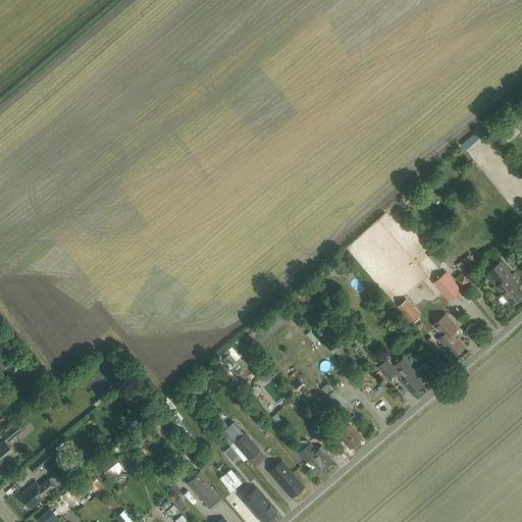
[(503,132),(509,138),(521,128),(516,121),(503,132)]
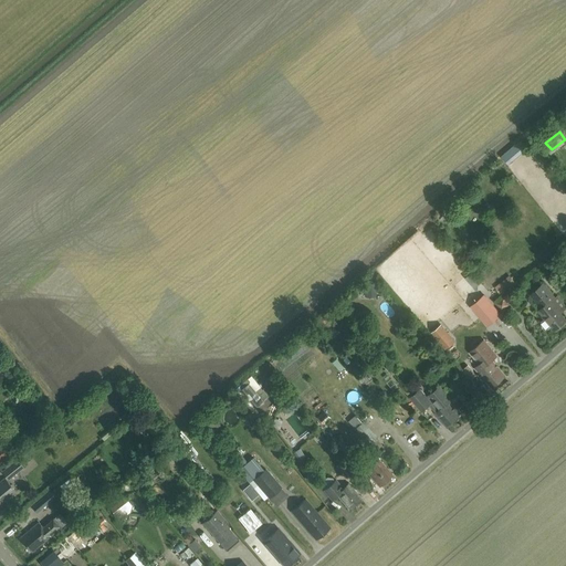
[(474,205),(483,201),(478,189),(469,192),(474,205)]
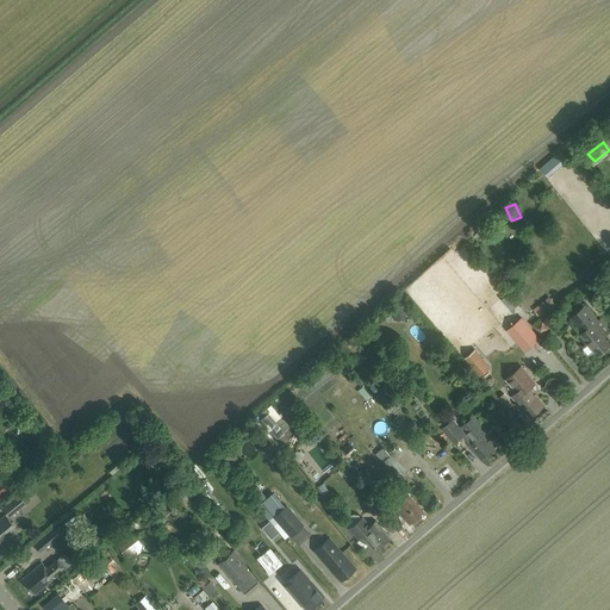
[(534,310),(540,318),(556,305),(549,297),(534,310)]
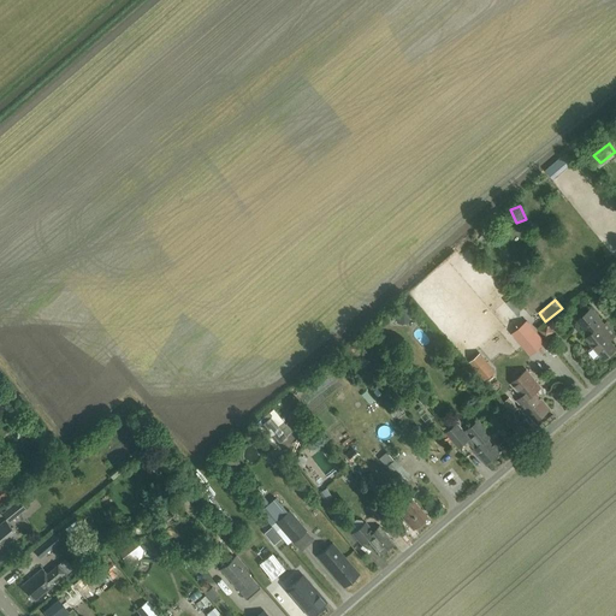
[(615,335),(615,332),(606,321),(604,323),(592,308),(578,319),(590,335),(586,337),(593,345),(588,350),(588,351),(593,359),(597,359),(600,355),(603,359),(615,348),(615,347),(610,341),(615,335)]
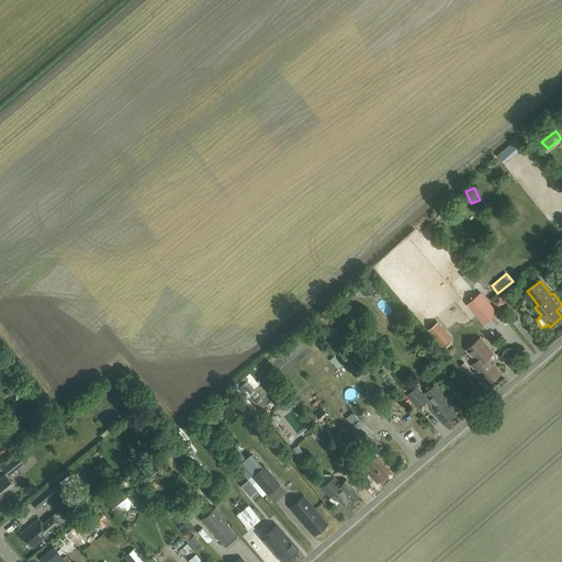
[(481,295),(472,303),(485,317),(494,310),(481,295)]
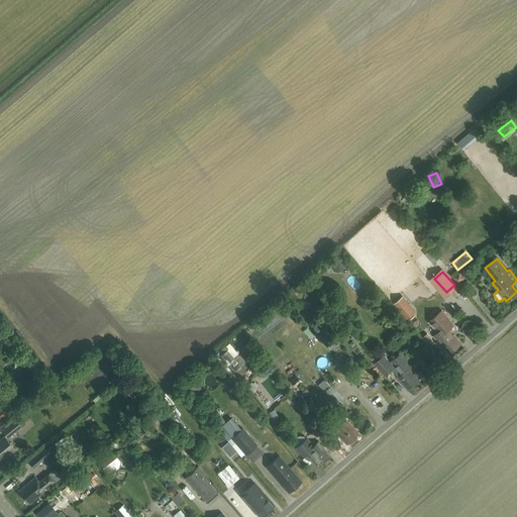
[(461,272),(455,277),(459,282),(466,277),(461,272)]
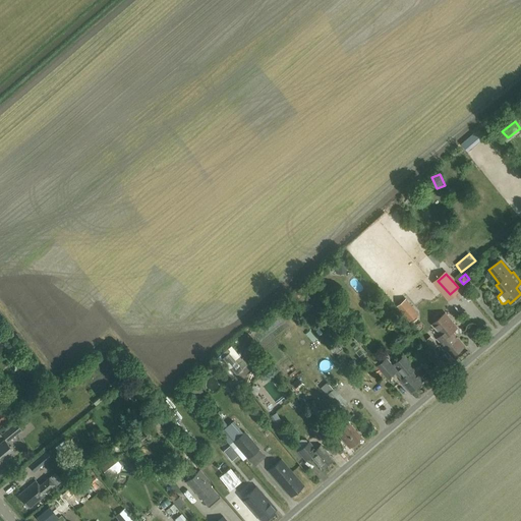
[(356,279),(351,288),(363,294),(368,285),(356,279)]
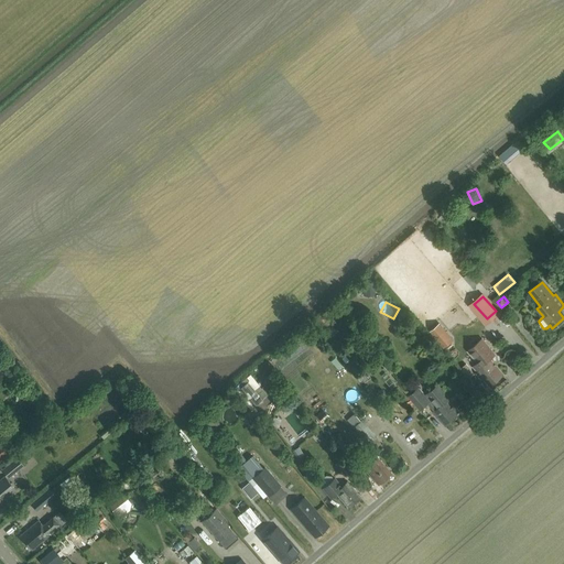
[(432,328),(446,346),(454,339),(440,322),(432,328)]
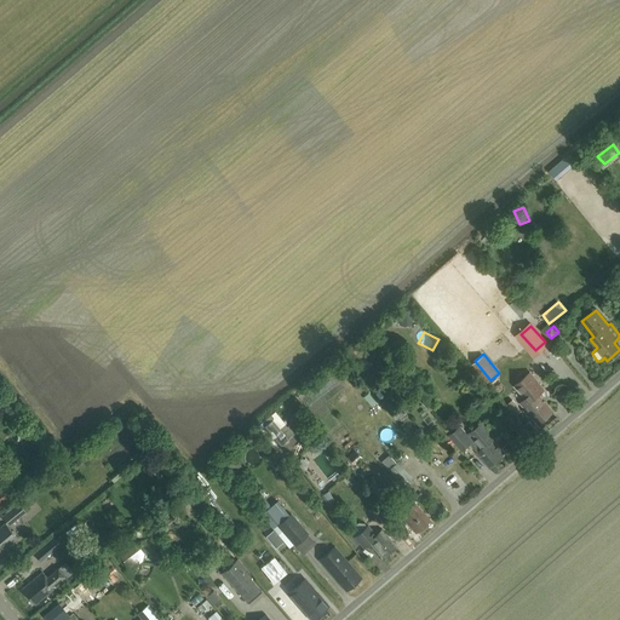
[(538,425),(554,412),(539,394),(545,389),(530,372),(514,385),(524,397),(520,402),(538,425)]
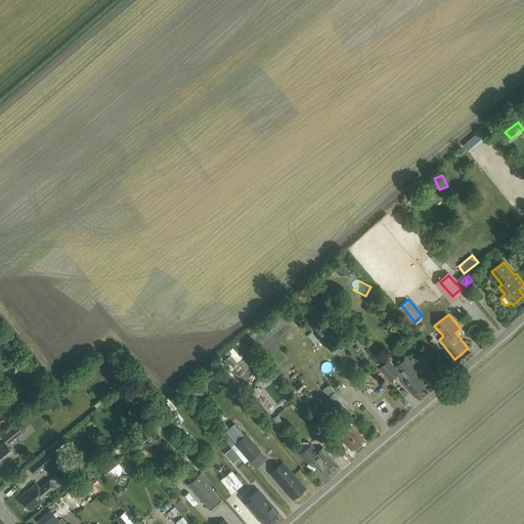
[(230,354),(222,361),(235,378),(244,370),(230,354)]
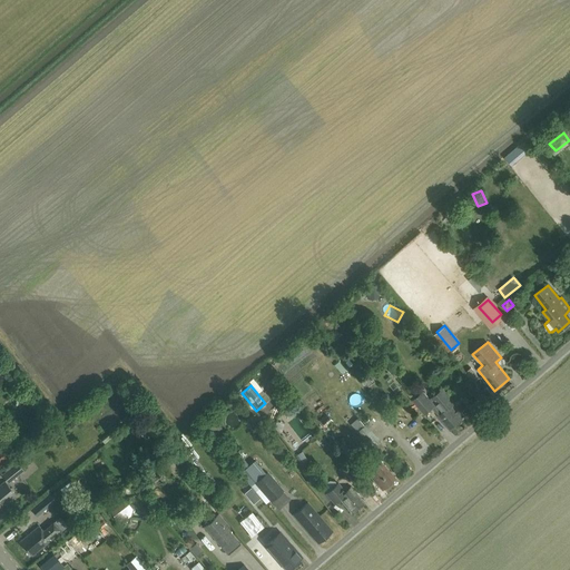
[(459,410),(455,412),(451,406),(455,402),(443,389),(432,399),(443,412),(438,416),(450,431),(462,420),(461,418),(464,415),(459,410)]
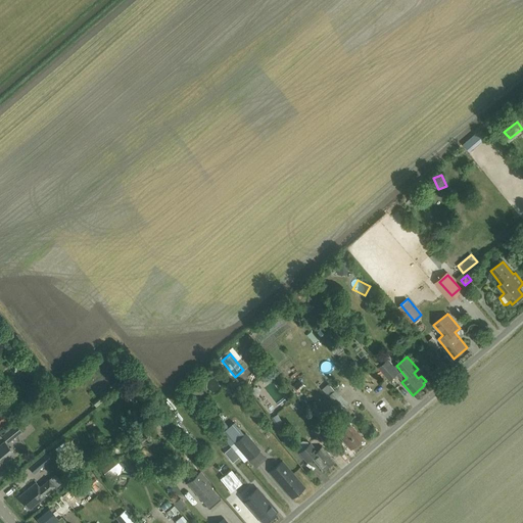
[(398,372),(387,360),(378,368),(389,380),(398,372)]
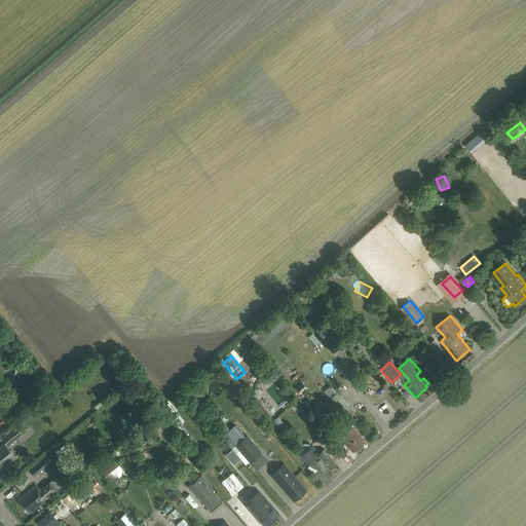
[(271,392),(276,404),(286,400),(282,388),(271,392)]
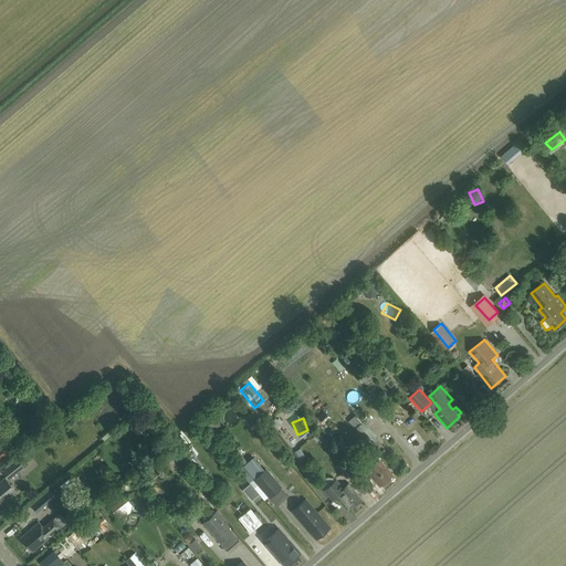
[(368,446),(377,438),(363,421),(354,430),(368,446)]
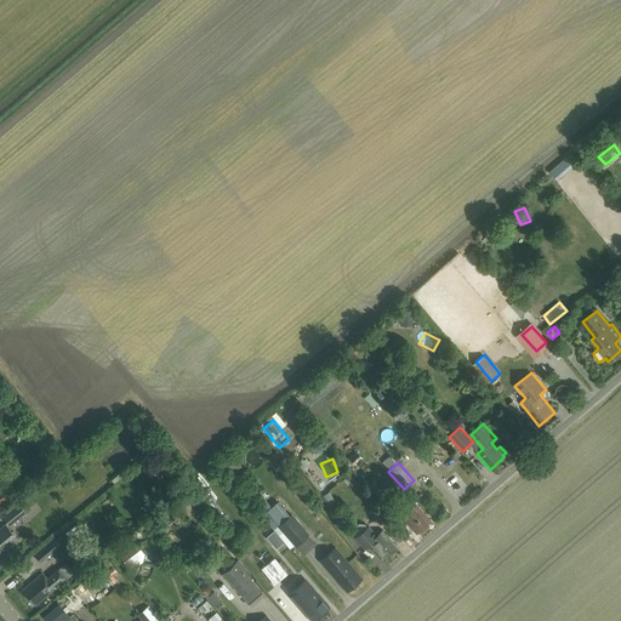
[(5,486),(0,490),(0,503),(11,494),(5,486)]
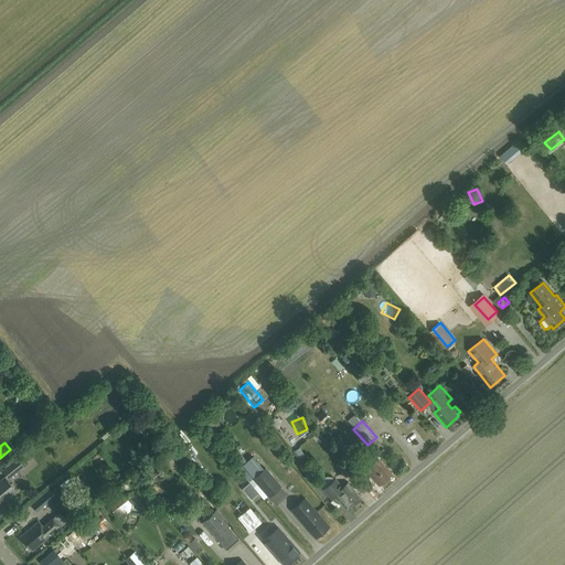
[(371,450),(364,456),(371,465),(365,469),(380,486),(392,476),(371,450)]
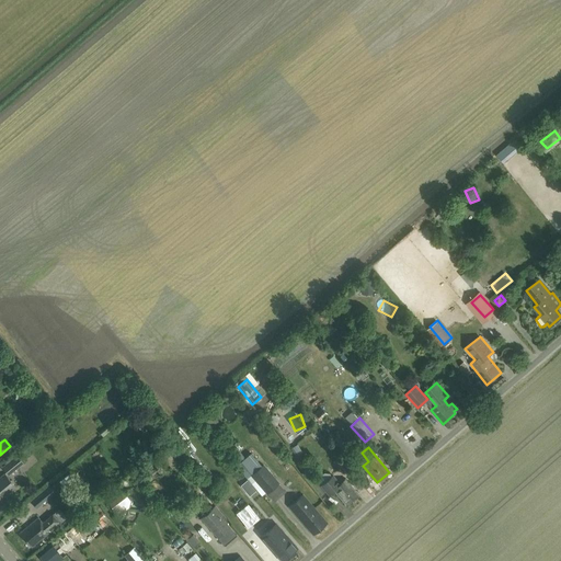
[(240,461),(237,465),(248,478),(251,476),(262,466),(250,453),(244,458),(240,461)]
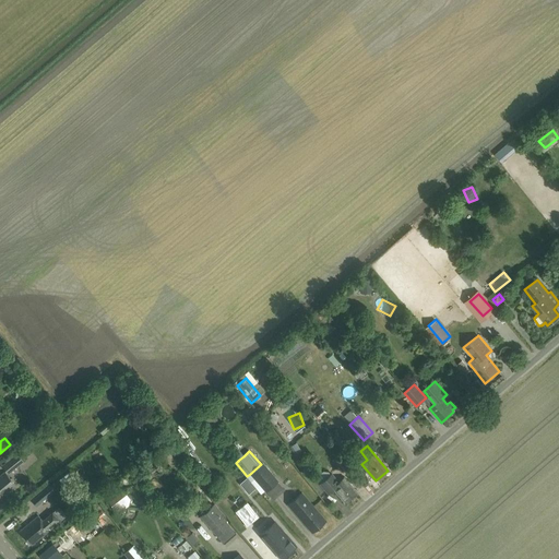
[(2,466),(7,472),(9,474),(23,462),(18,454),(2,466)]
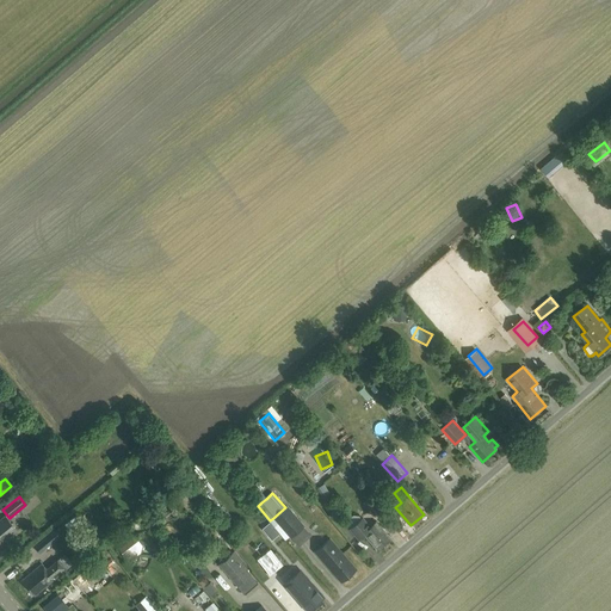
[(381,510),(370,498),(364,504),(375,516),(381,510)]
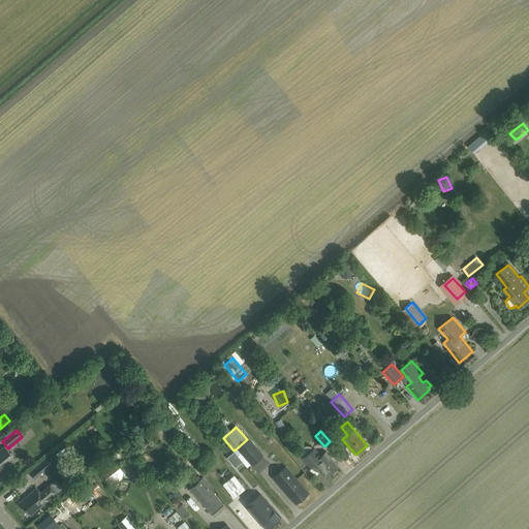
[(237,448),(251,465),(262,456),(248,438),(247,439),(237,448)]
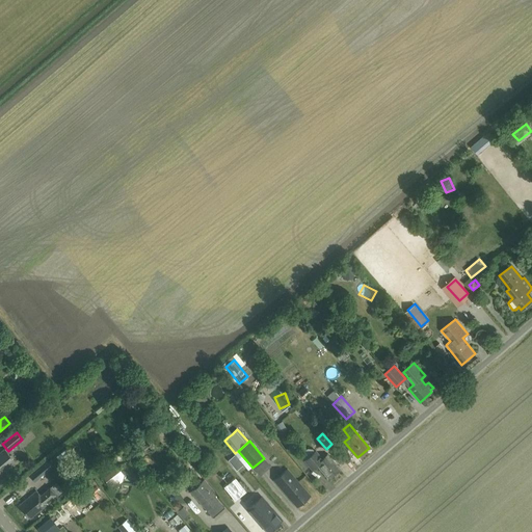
[(0,474),(15,463),(4,450),(0,453),(0,474)]
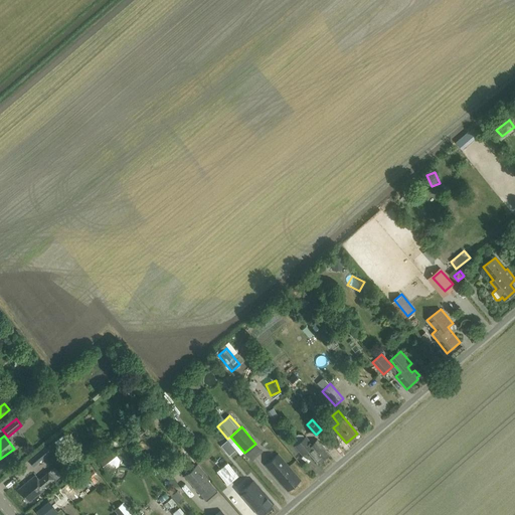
[(302,455),(307,451),(318,464),(329,455),(318,441),(313,446),(306,438),(295,447),(302,455)]
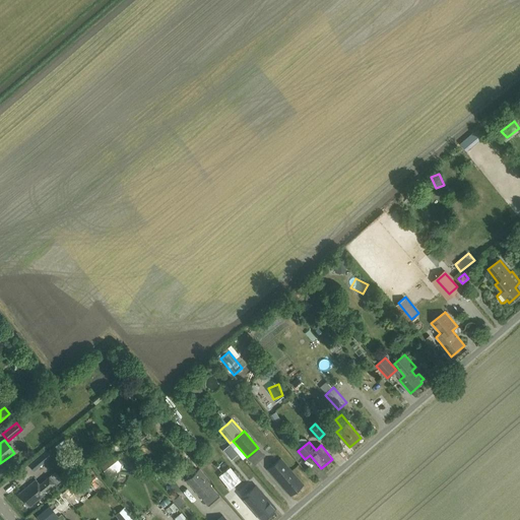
[(37,460),(41,465),(52,456),(48,451),(37,460)]
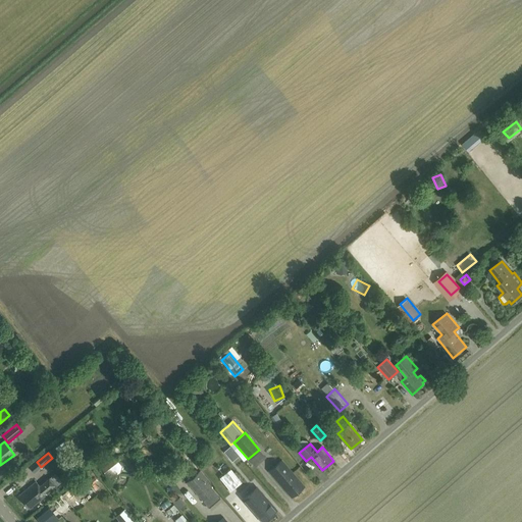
[(281,460),(268,471),(291,498),(304,486),(281,460)]
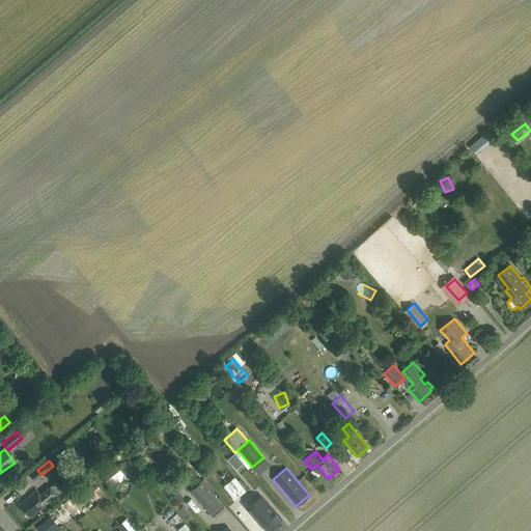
[(103,476),(108,483),(113,479),(114,481),(120,477),(113,469),(103,476)]
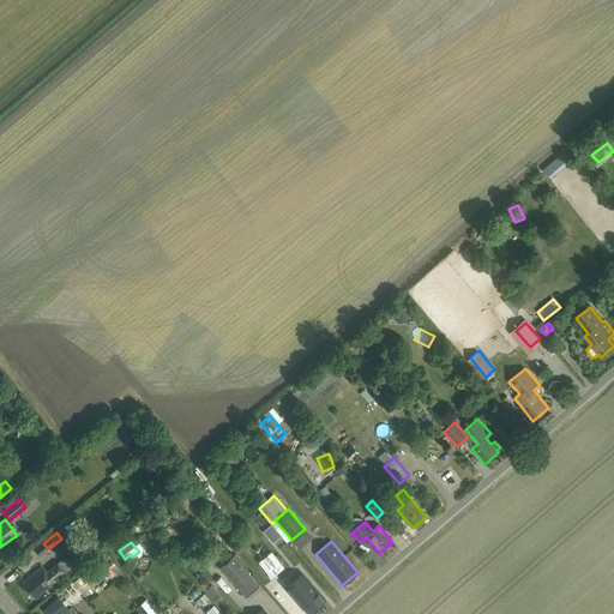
[(233,555),(226,561),(220,567),(238,587),(251,576),(233,555)]
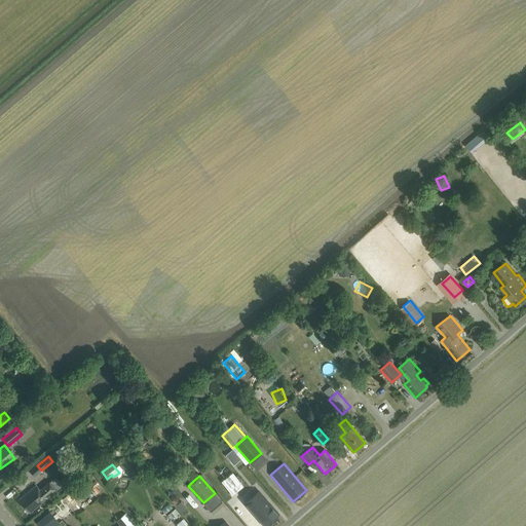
[(29,514),(55,491),(48,483),(39,490),(35,486),(17,500),(29,514)]
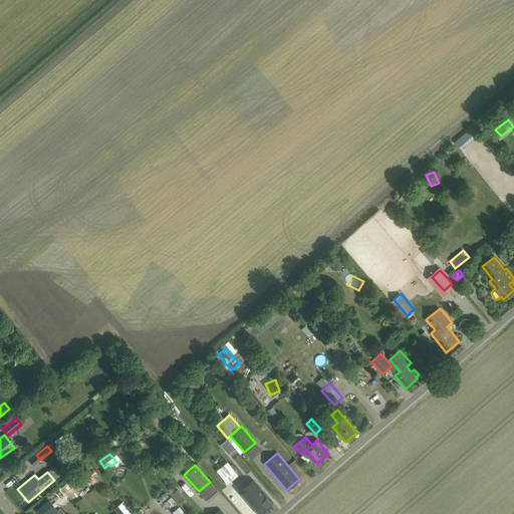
[(91,487),(87,480),(83,482),(80,478),(75,481),(79,486),(82,484),(86,491),(91,487)]
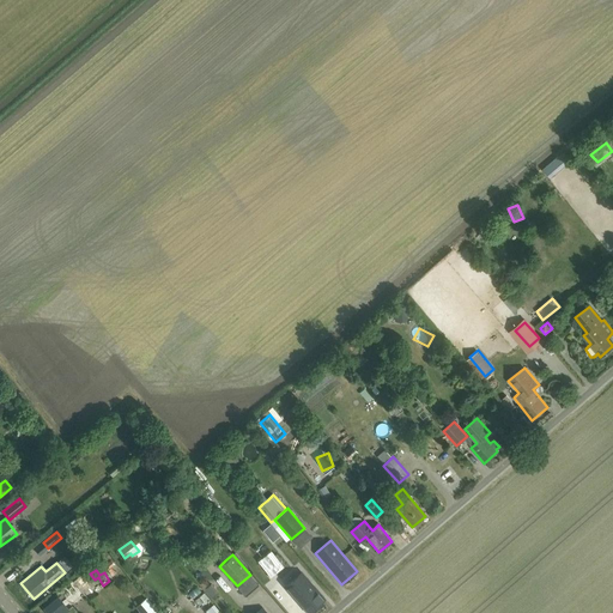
[(301,572),(285,586),(309,612),(325,600),(301,572)]
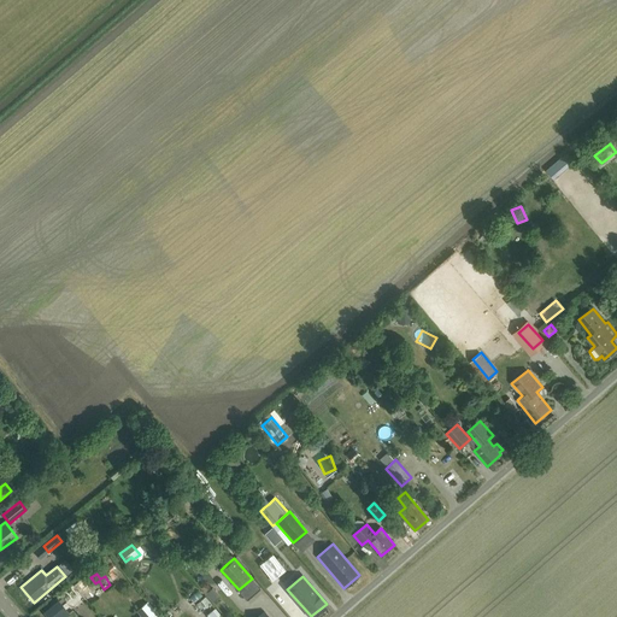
[(219,597),(212,588),(204,594),(211,603),(219,597)]
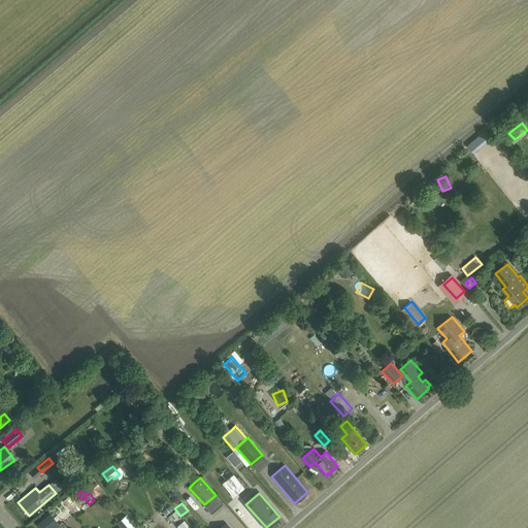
All buildings are outlined.
